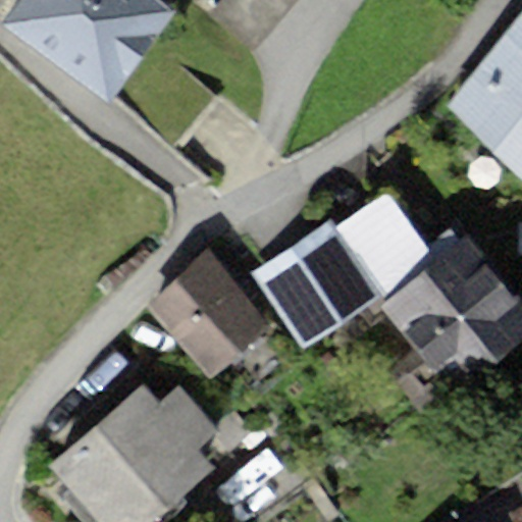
[(180,11),(165,0),(27,0),(8,24),(110,102),(180,11)]
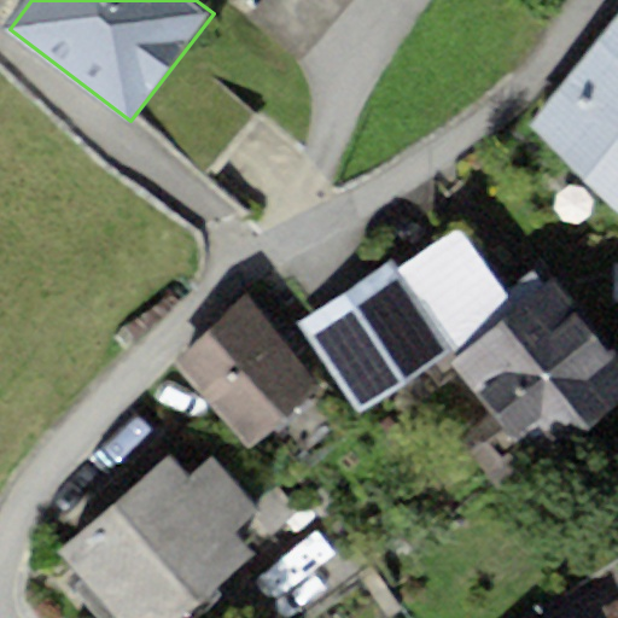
[(353,0),(261,0),(246,17),(301,63),(353,0)]
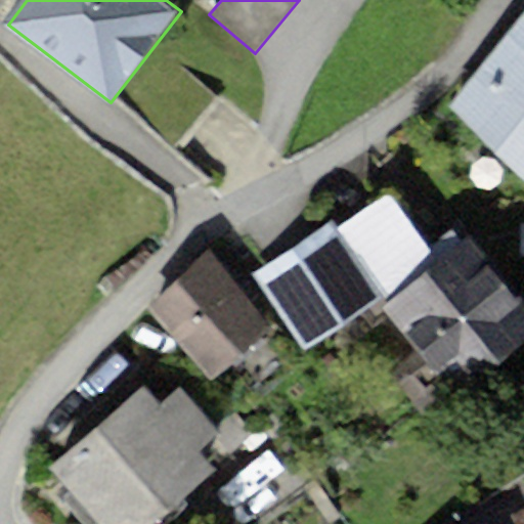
[(523,10),(449,106),(523,180),(523,10)]
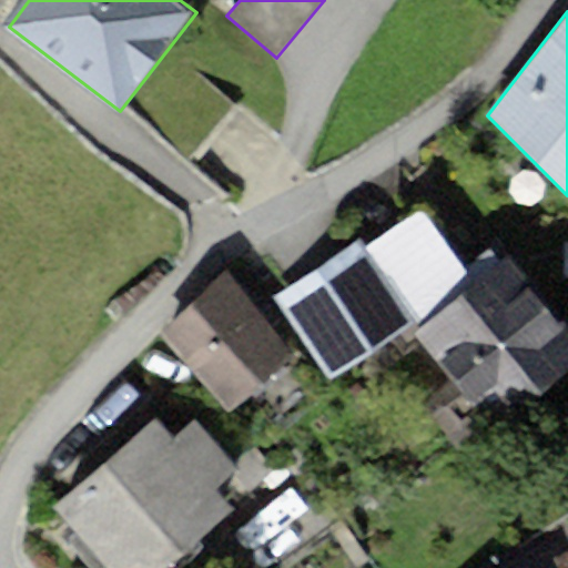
[(422,209),(367,249),(422,322),(511,255),(498,237),(465,264),(422,209)]
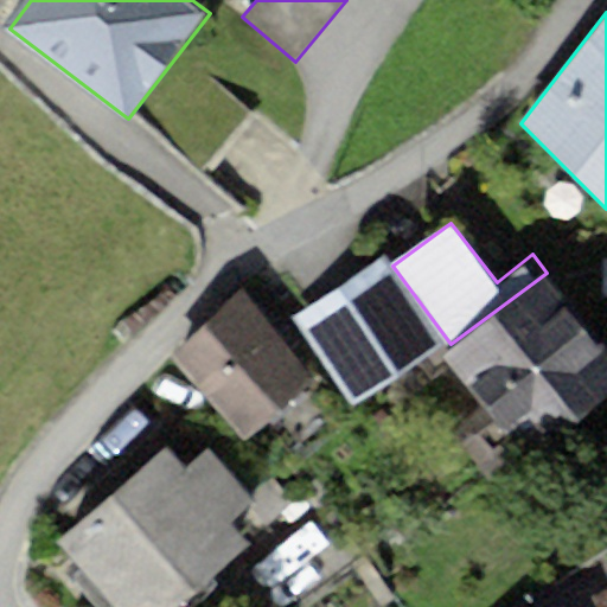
[(384,255),(295,319),(353,407),(440,351),(451,344),(393,266),(384,255)]
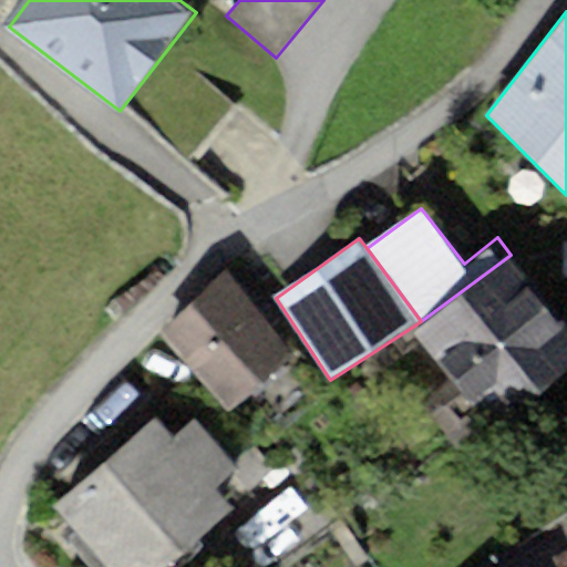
[(566,323),(511,255),(421,321),(411,328),(488,430),(566,367),(566,323)]
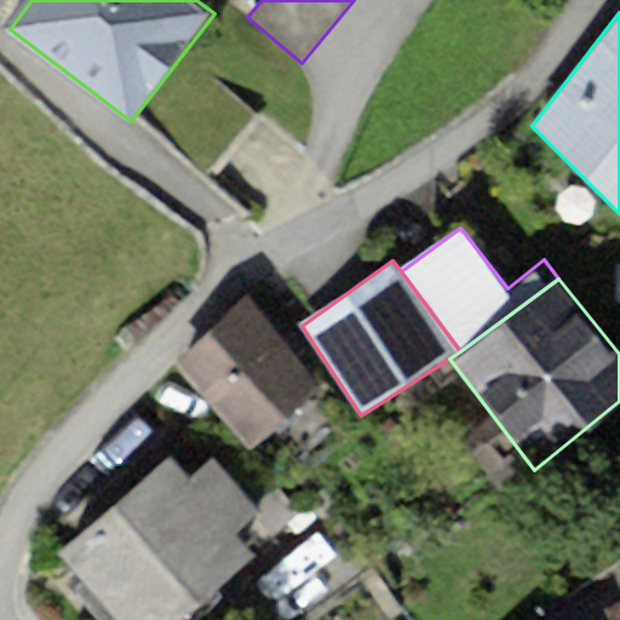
[(362,429),(248,299),(172,366),(250,454),(275,432),(310,474),(362,429)]
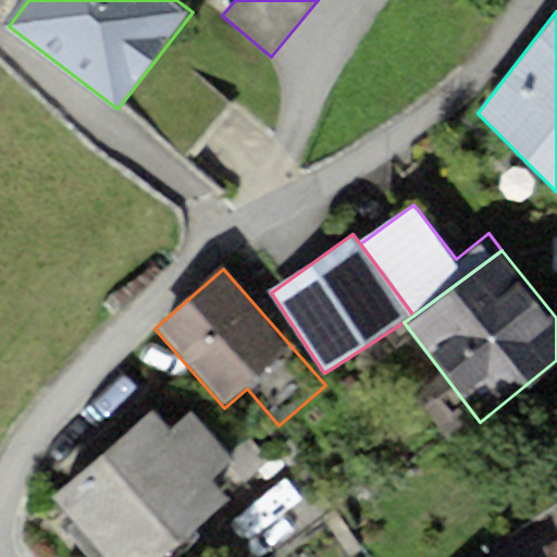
[(155,410),(53,497),(104,556),(160,556),(231,497),(214,478),(235,460),(193,411),(172,430),(155,410)]
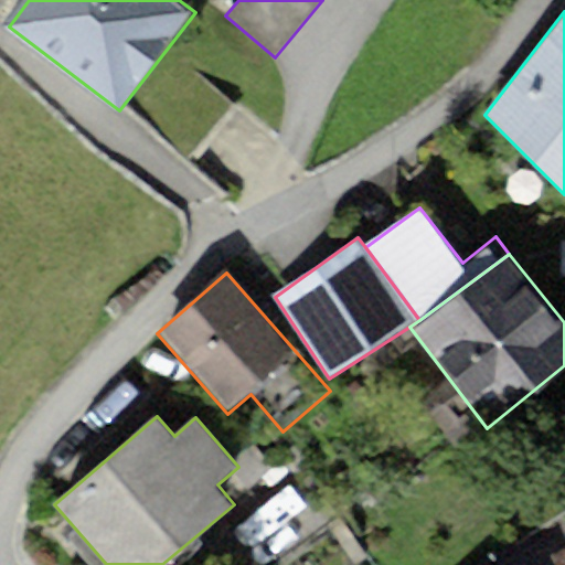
[(564,564),(564,550),(552,556),(556,564),(564,564)]
